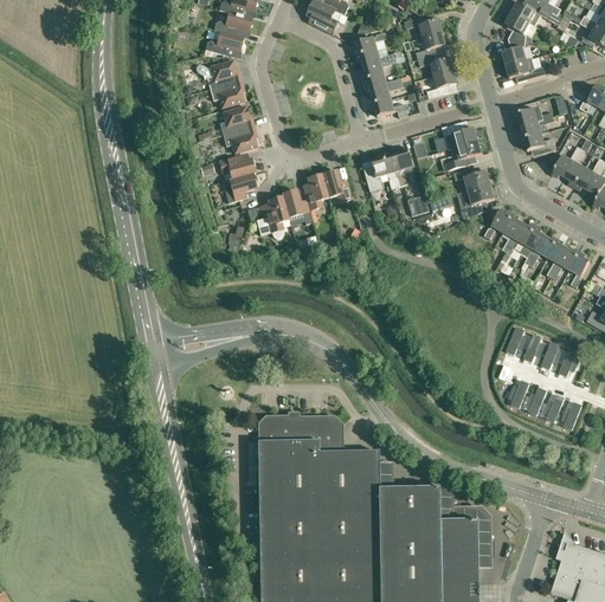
[(221,0),(219,1),(218,8),(227,11),(238,13),(239,10),(243,7),(252,10),(253,6),(256,4),(255,0),(221,0)]
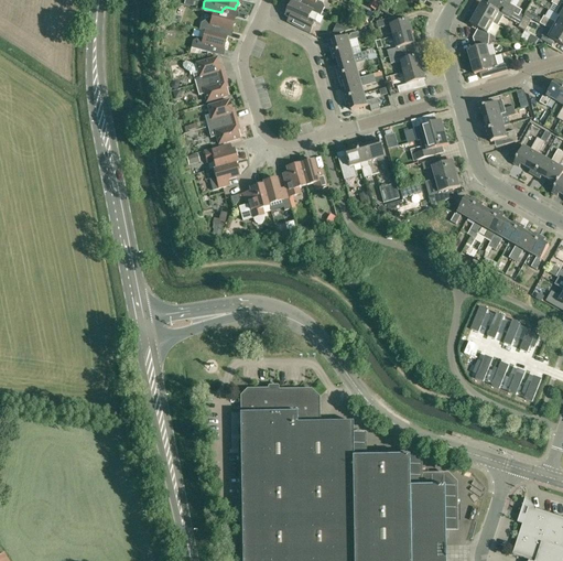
[(317,11),(300,3),(293,0),(291,0),(285,12),(290,14),(287,20),(309,31),(317,11)]
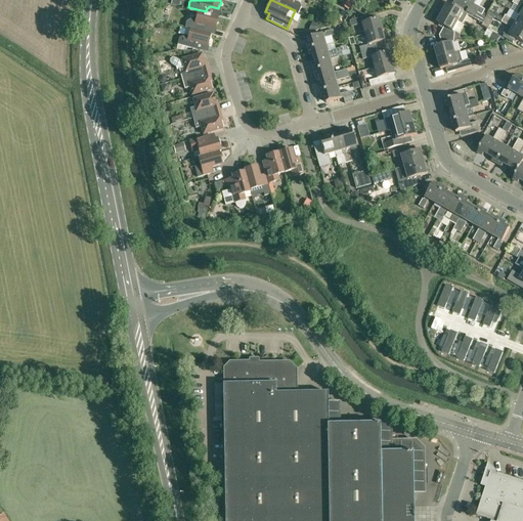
[(280,0),(278,3),(295,10),(297,11),(301,4),(299,0),(280,0)]
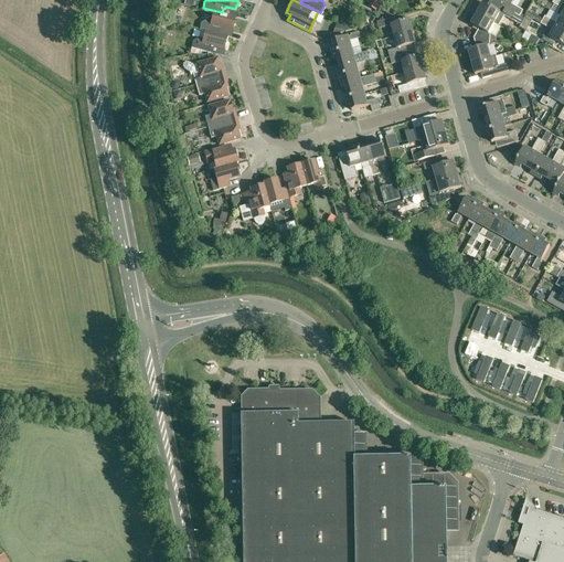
[(482,0),(476,11),(493,20),(498,23),(503,13),(511,18),(514,11),(496,0),(492,0),(490,4),(482,0)]
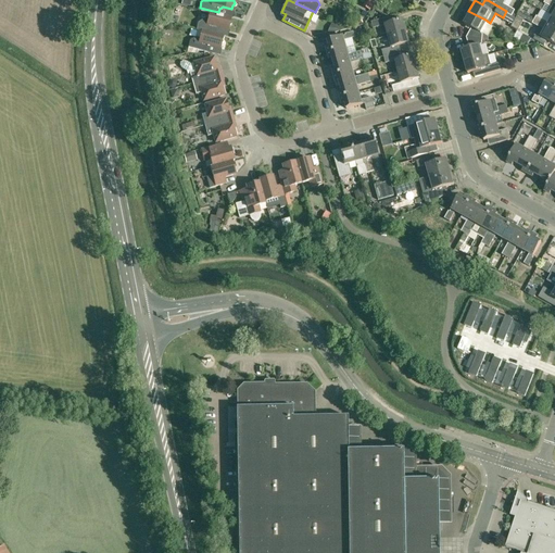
[(488,0),(506,11),(511,13),(514,8),(503,1),(504,0),(488,0)]
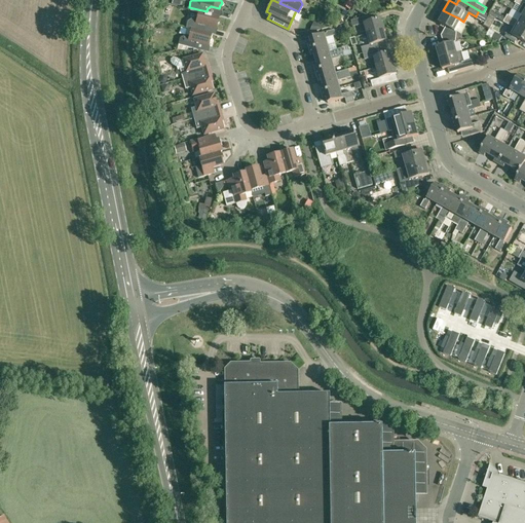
[(524,2),(521,0),(514,0),(524,6),(522,12),(524,14),(524,2)]
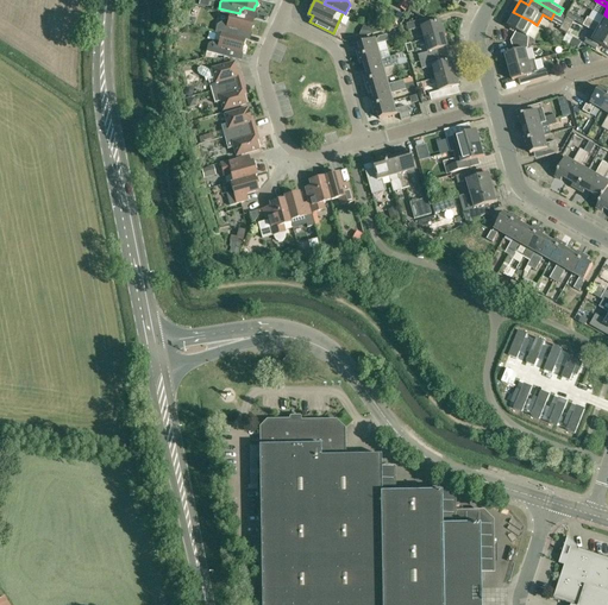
[(229,11),(226,19),(221,18),(215,21),(213,30),(220,31),(234,35),(236,30),(238,27),(249,31),(249,26),(252,24),(251,21),(251,17),(239,13),(229,11)]
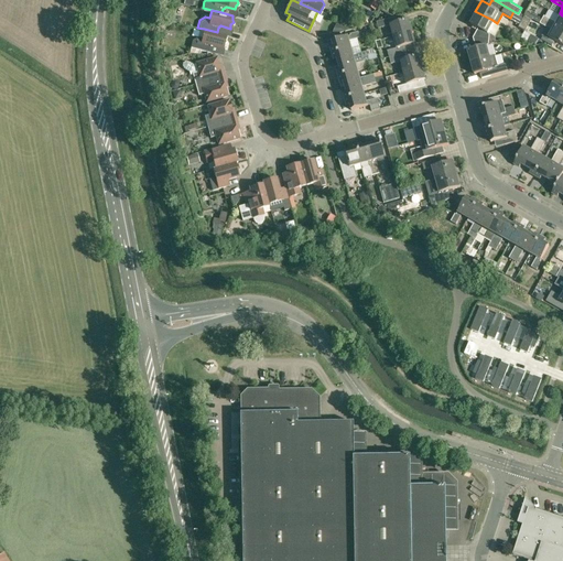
[(493,20),(475,11),(469,21),(477,25),(472,35),(488,38),(494,38),(495,32),(488,32),(487,31),(493,20)]
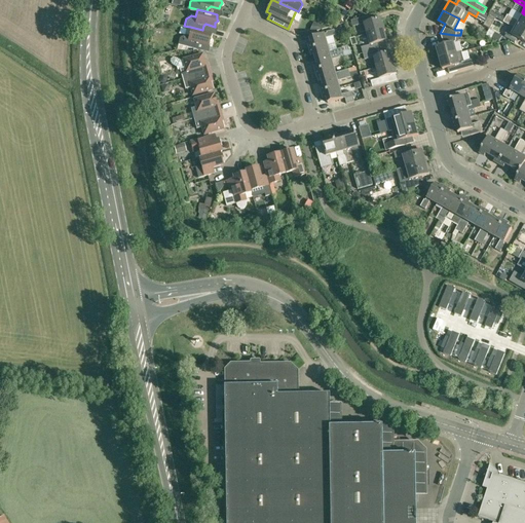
[(524,14),(522,12),(518,19),(507,12),(504,15),(524,27),(524,14)]
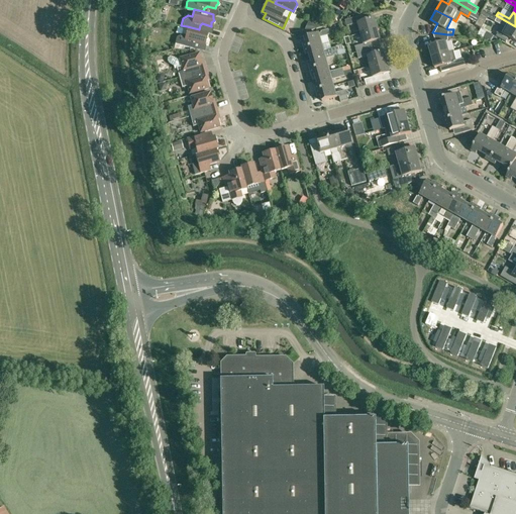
[(359,31),(377,26),(374,15),(363,18),(360,13),(344,17),(345,23),(356,20),(359,31)]
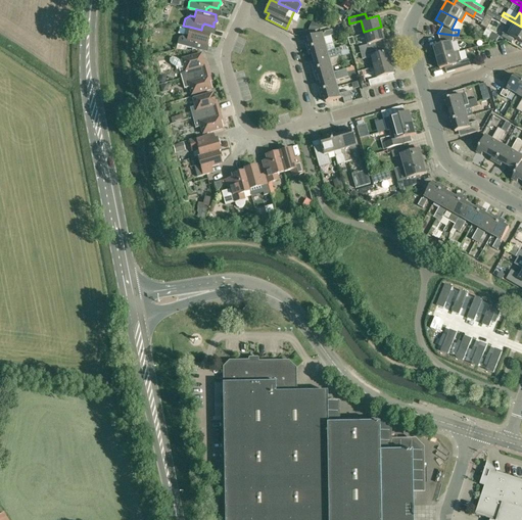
[(521,27),(502,15),(500,19),(511,26),(508,32),(521,40),(521,27)]
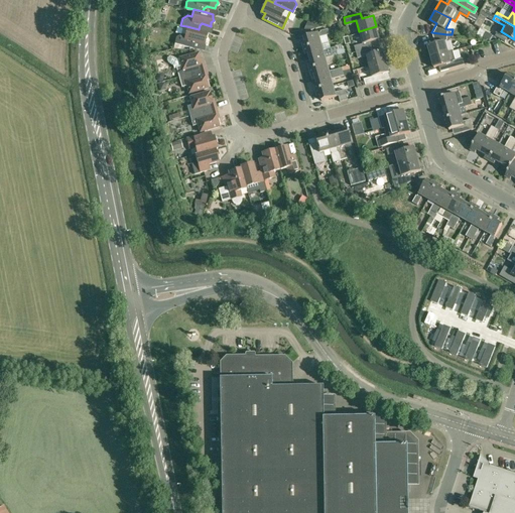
[(479,31),(485,34),(488,28),(482,25),(479,31)]
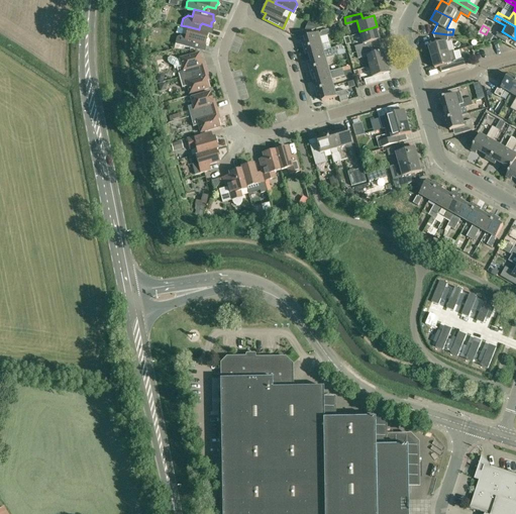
[(187,26),(185,33),(180,32),(176,35),(174,41),(191,46),(192,42),(195,40),(203,42),(204,38),(207,37),(205,34),(206,30),(199,29),(187,26)]
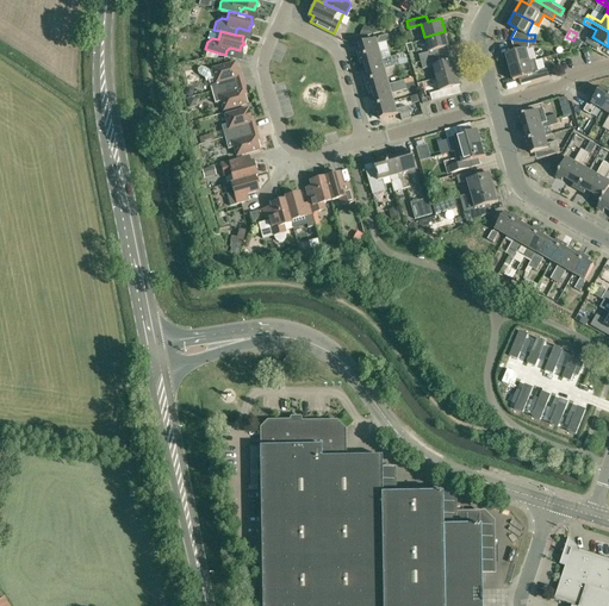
[(360,48),(356,48),(358,55),(379,49),(377,41),(389,38),(386,31),(378,33),(378,36),(358,41),(360,48)]
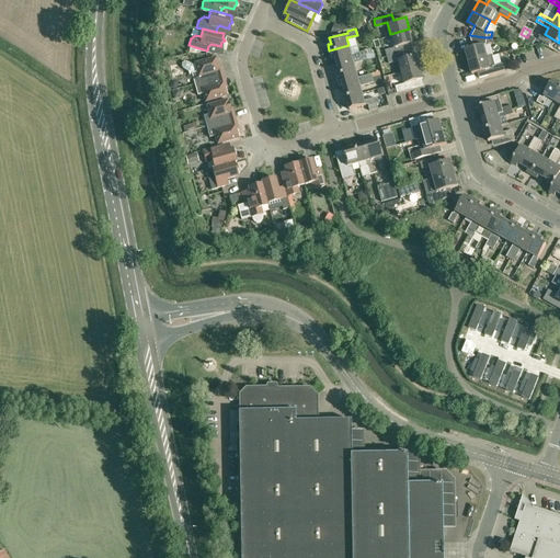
[(409,29),(390,34),(393,45),(385,47),(386,54),(401,49),(400,44),(412,40),(409,29)]
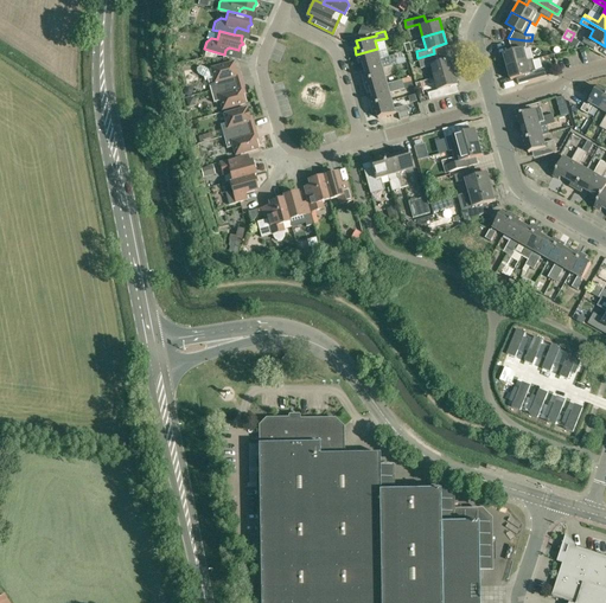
[(525,40),(508,38),(511,49),(502,52),(505,64),(527,59),(525,58),(522,46),(524,45),(525,40)]
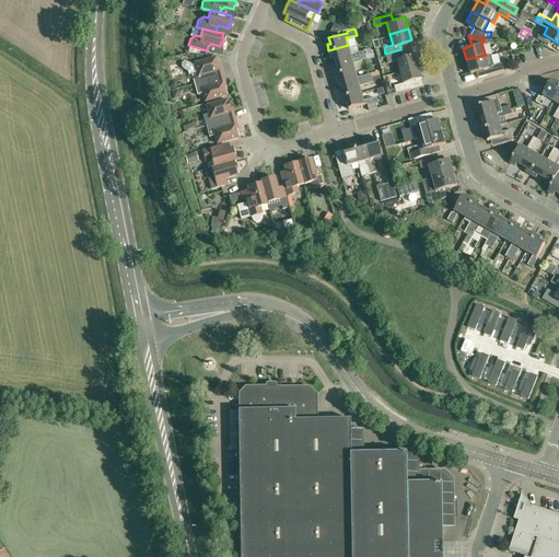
[(348,45),(328,50),(330,56),(334,56),(335,60),(353,56),(354,60),(360,58),(358,49),(350,53),(348,45)]
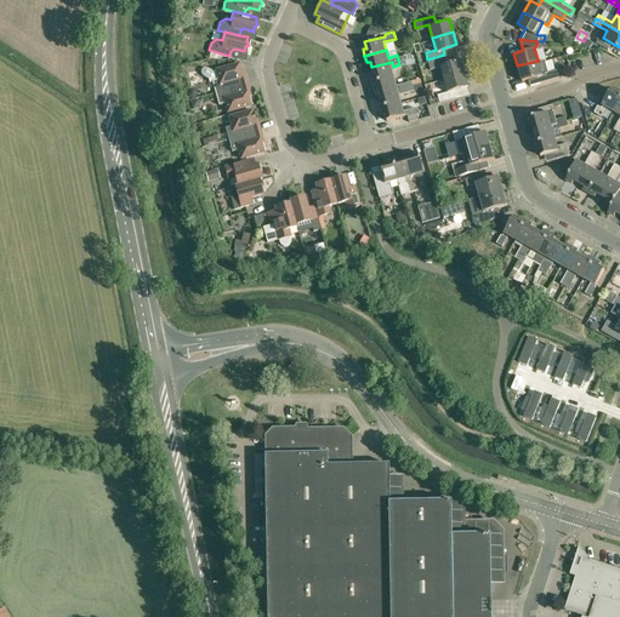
[(444,55),(427,60),(430,67),(439,64),(443,76),(464,72),(464,70),(466,70),(464,63),(461,63),(460,58),(447,62),(444,55)]
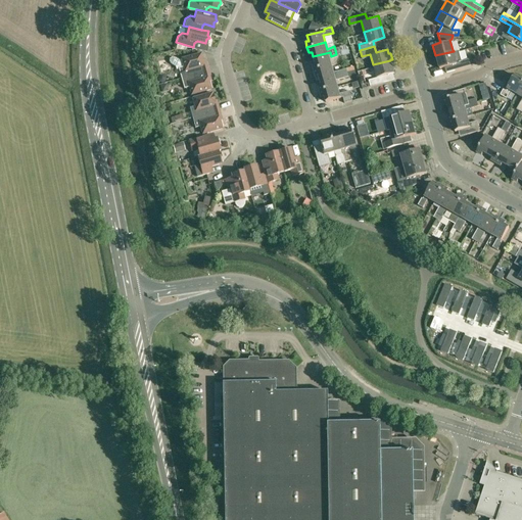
[(458,49),(453,50),(454,51),(435,55),(438,66),(453,62),(454,67),(470,63),(468,56),(461,58),(458,49)]
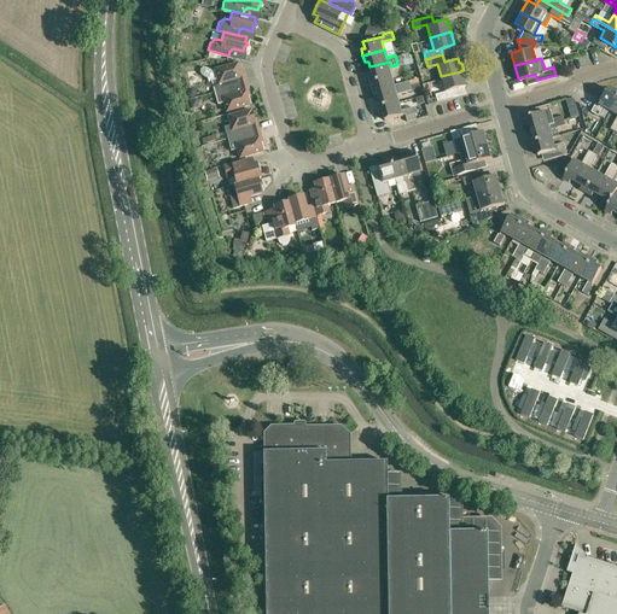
[(210,79),(213,89),(244,81),(240,69),(239,70),(237,60),(214,68),(210,68),(207,65),(203,65),(201,65),(199,66),(198,69),(199,71),(202,74),(205,76),(207,80),(210,79)]
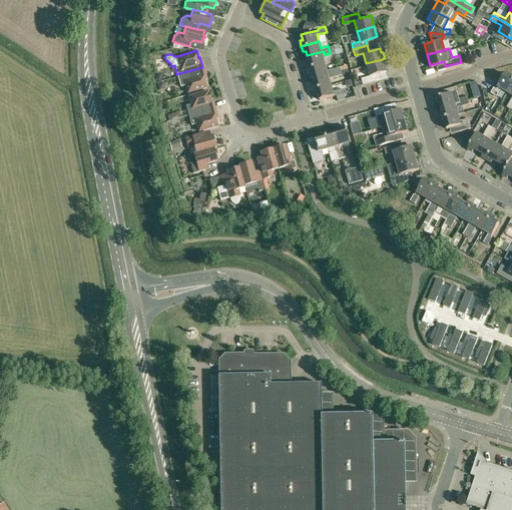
[(309,60),(306,61),(307,67),(325,62),(323,55),(325,55),(324,51),(307,55),(309,60)]
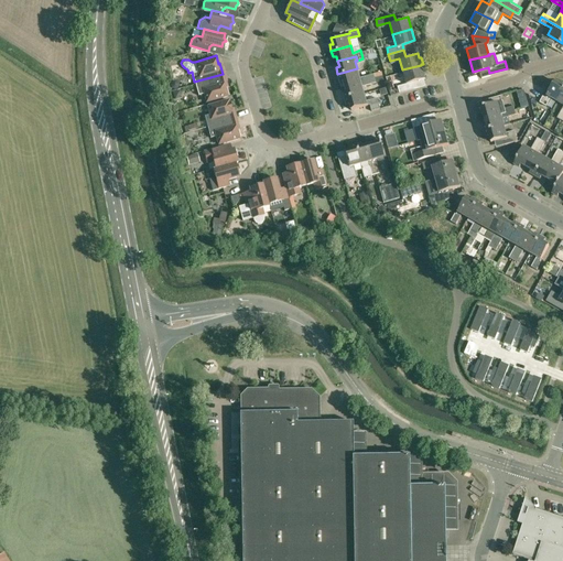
[(421,65),(402,69),(405,82),(397,84),(398,90),(413,86),(412,79),(424,76),(421,65)]
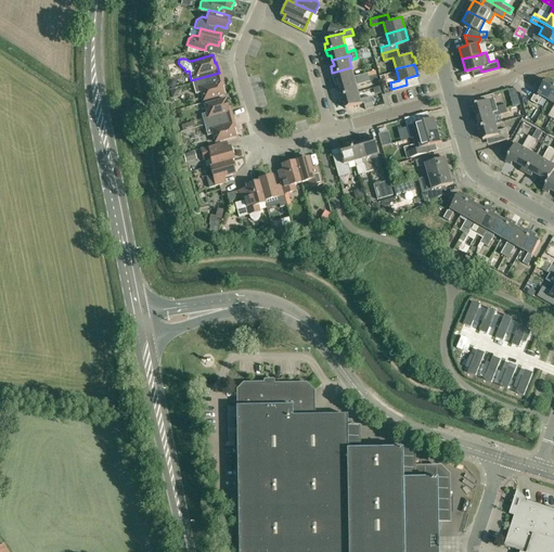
[(351,67),(332,73),(334,78),(337,77),(338,82),(357,78),(358,81),(363,80),(361,72),(352,74),(351,67)]
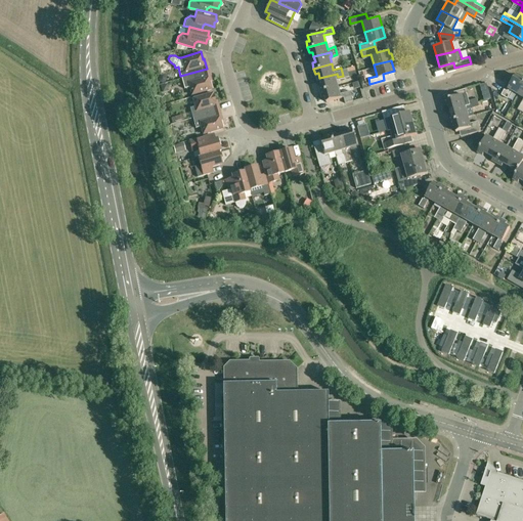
[(210,79),(207,69),(180,76),(183,86),(188,85),(190,92),(210,87),(208,79),(210,79)]
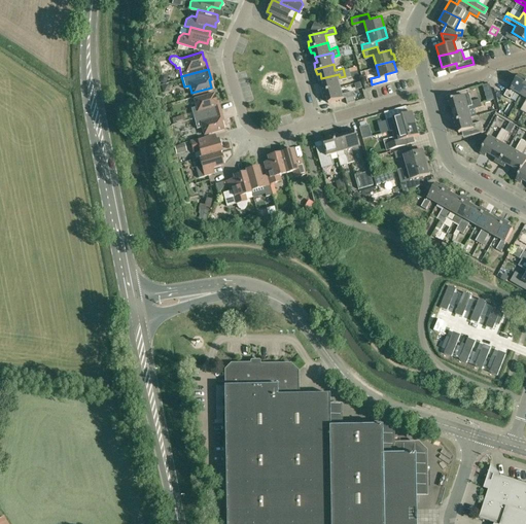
[(506,88),(503,93),(510,97),(514,89),(520,93),(525,80),(525,74),(524,73),(522,76),(518,73),(509,89),(506,88)]
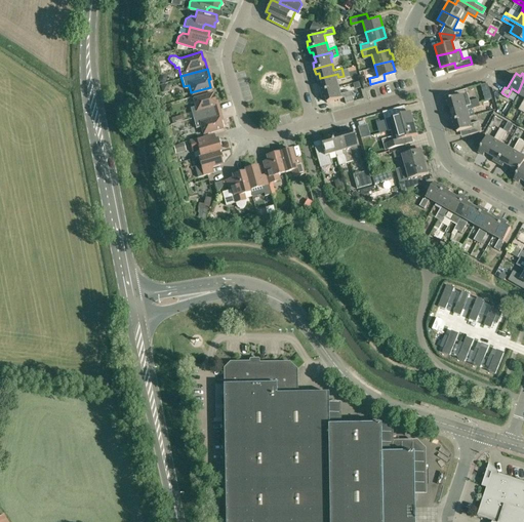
[(322,83),(319,84),(320,90),(338,85),(336,78),(338,77),(337,74),(320,78),(322,83)]
